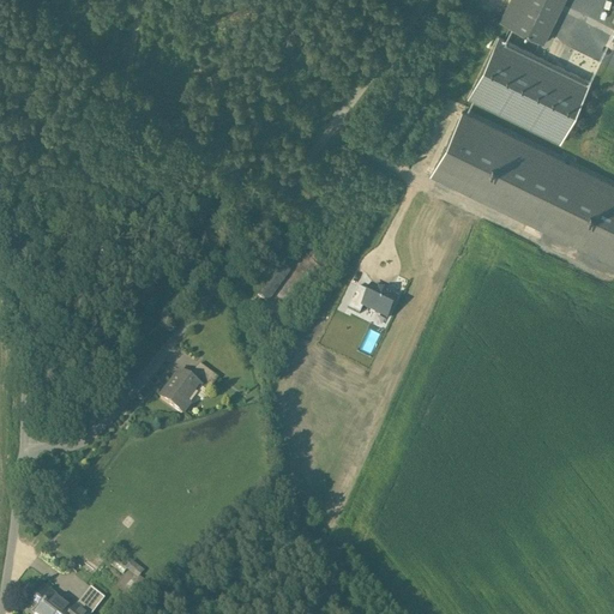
[(511,0),(500,23),(542,43),(563,0),(511,0)]
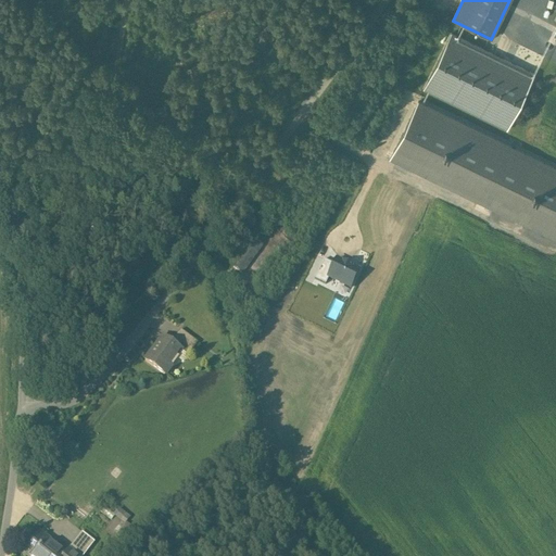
[(452,36),(426,90),(508,130),(534,77),(452,36)]
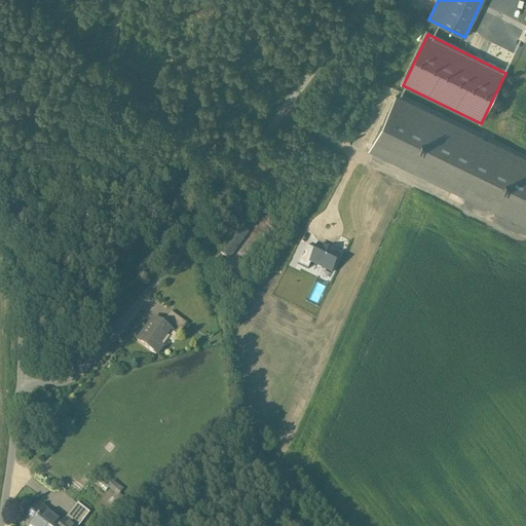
[(525,159),(396,96),(369,151),(525,227),(525,159)]
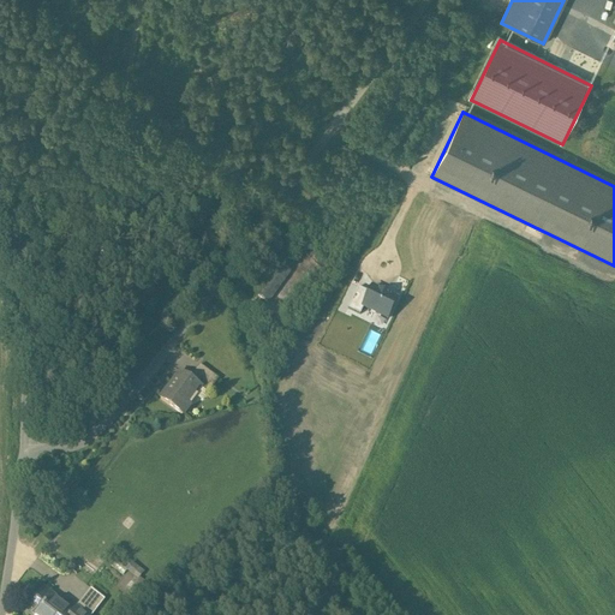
[(280,266),(258,296),(268,303),(291,273),(280,266)]
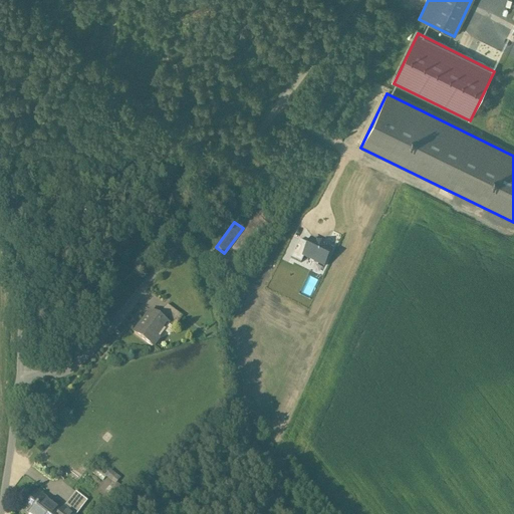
[(303,257),(308,245),(299,240),(290,258),(301,263),(304,257),(303,257)]
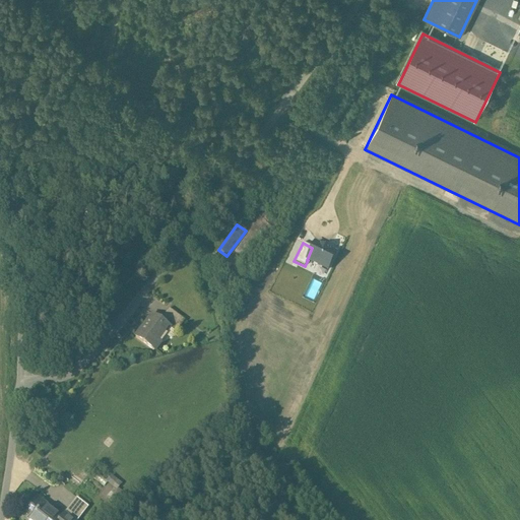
[(335,253),(315,244),(312,248),(307,260),(308,260),(328,270),(335,253)]
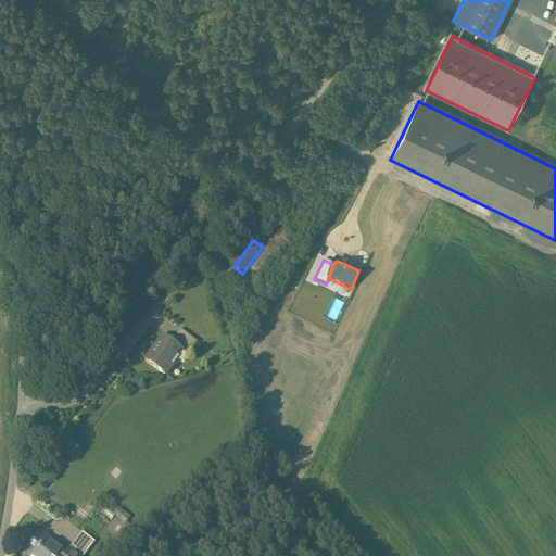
[(198,344),(181,331),(173,342),(172,342),(180,349),(189,355),(198,344)]
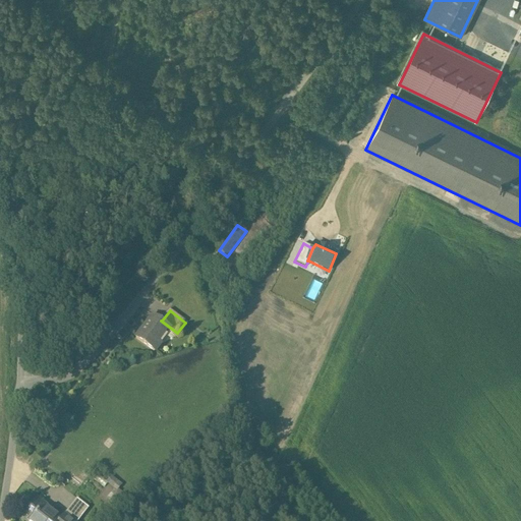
[(154,314),(136,338),(154,351),(160,344),(157,342),(169,327),(161,321),(162,321),(154,314)]
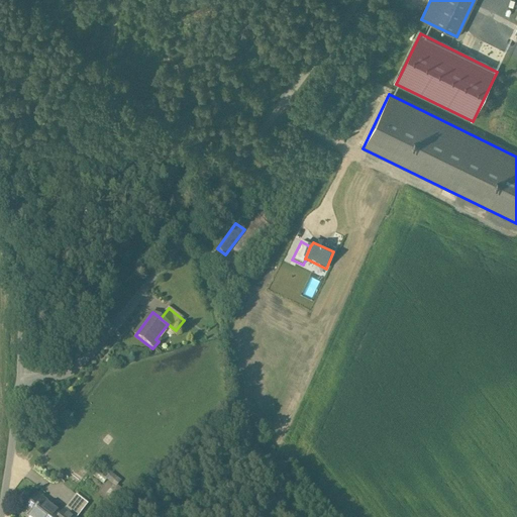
[(77,495),(65,512),(71,516),(80,516),(89,504),(77,495)]
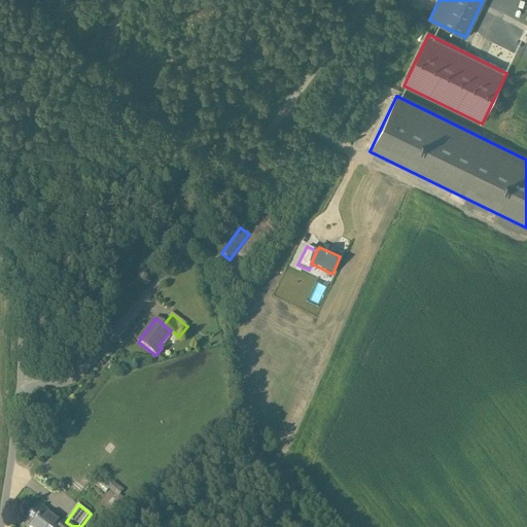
[(62,526),(64,525),(38,506),(24,526),(62,526)]
